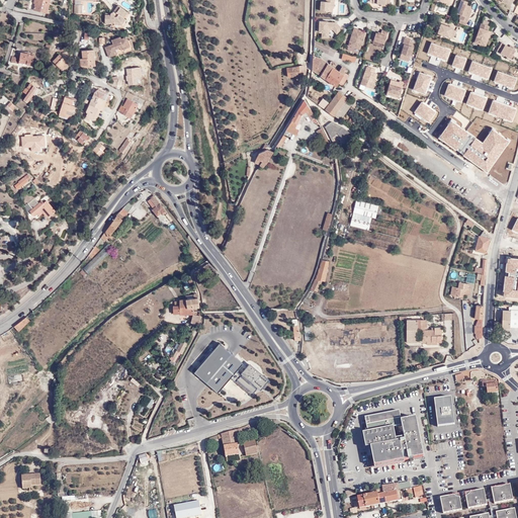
[(49,0),(33,0),(31,12),(46,15),(49,0)]
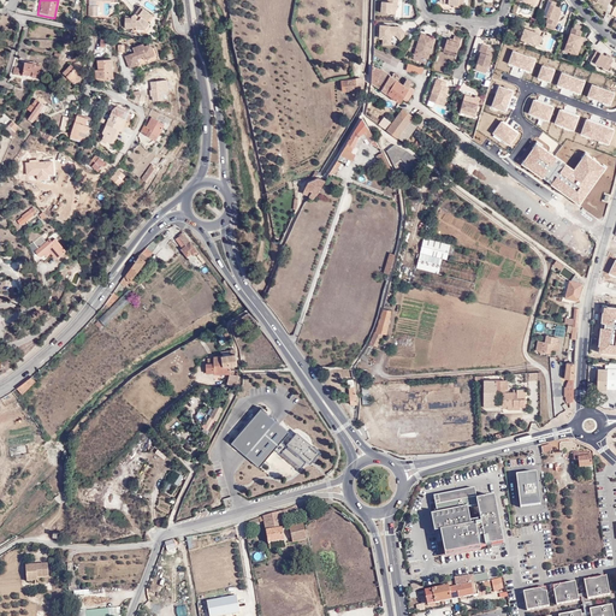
[(378,15),(392,15),(394,4),(396,4),(396,0),(384,0),(384,3),(378,1),(378,15)]
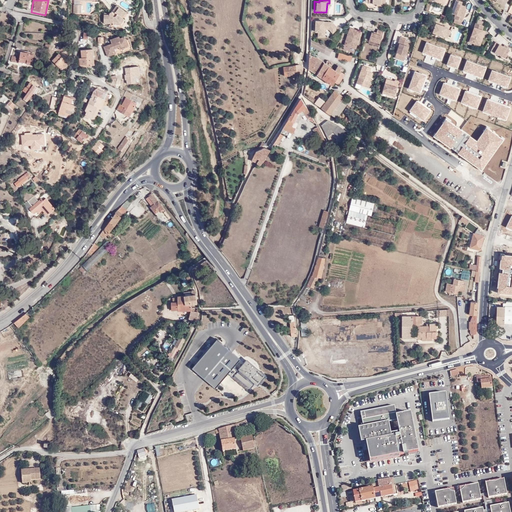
[(454,17),(453,19),(461,23),(466,10),(464,9),(465,7),(461,5),(461,2),(454,0),(453,0),(449,15),(454,17)]
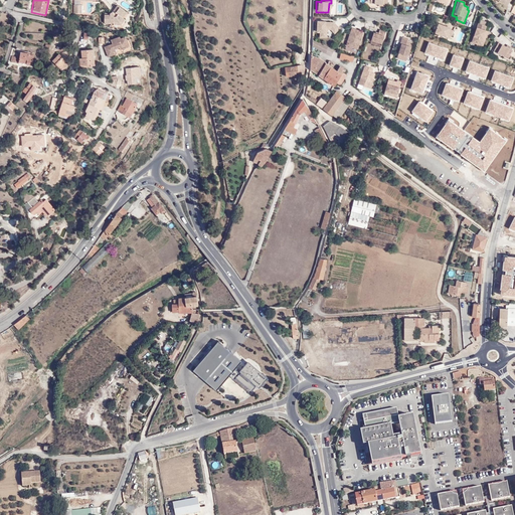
[(70,16),(78,16),(79,7),(71,7),(70,16)]
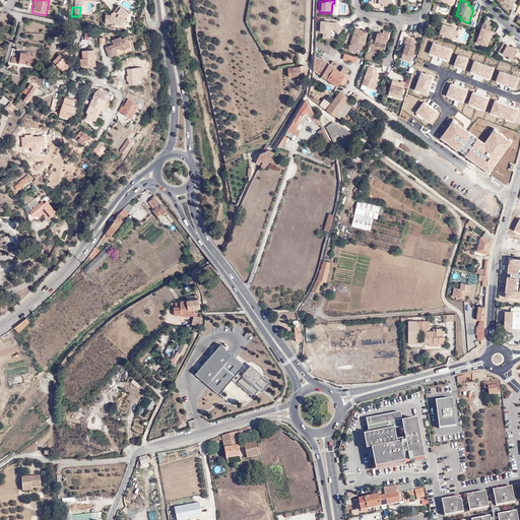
[(127,14),(117,7),(112,14),(111,14),(110,14),(110,15),(109,16),(104,16),(104,24),(113,25),(113,27),(121,27),(125,21),(123,19),(127,14)]
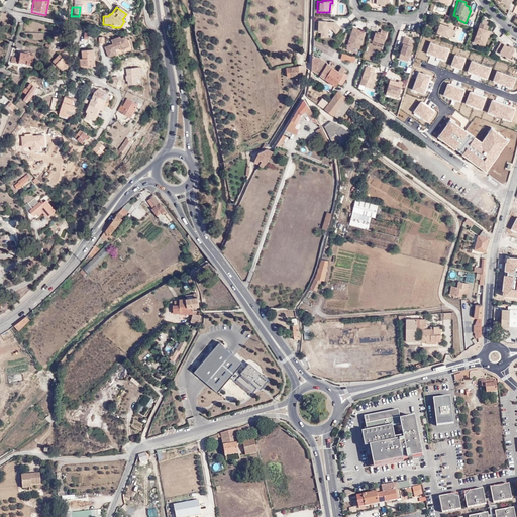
[(317,38),(326,39),(326,30),(331,30),(334,34),(339,28),(333,22),(316,21),(315,33),(318,33),(317,38)]
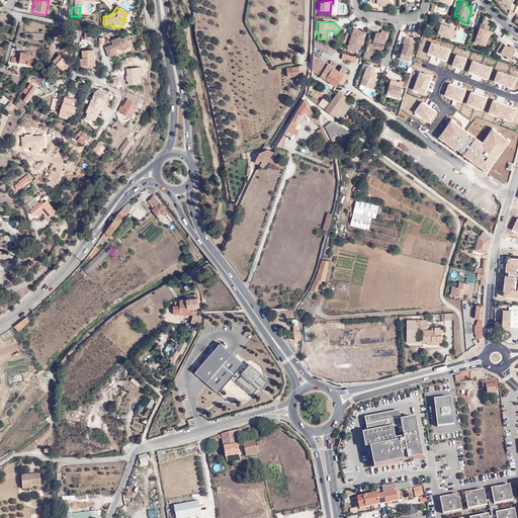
[(473,41),(483,45),(486,34),(489,34),(490,31),(487,29),(488,25),(480,22),(473,41)]
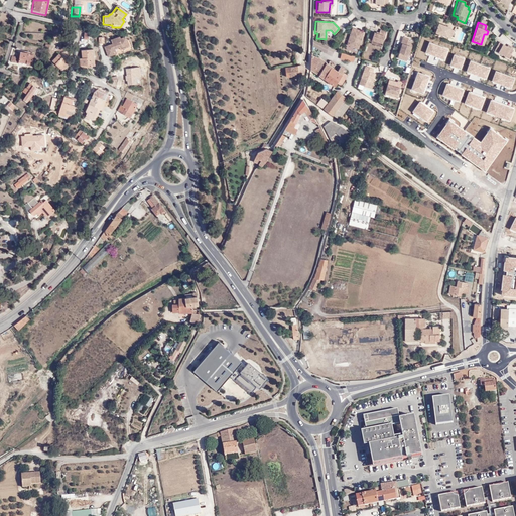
[(438,23),(434,34),(448,39),(452,30),(449,29),(449,28),(438,23)]
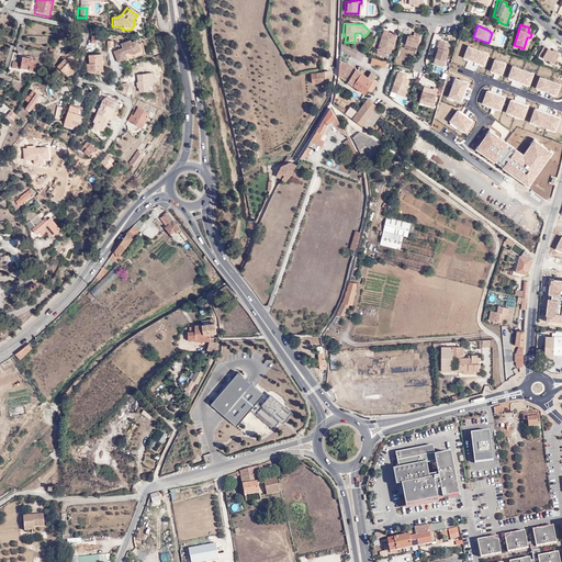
[(377,49),(390,54),(394,35),(381,31),(377,49)]
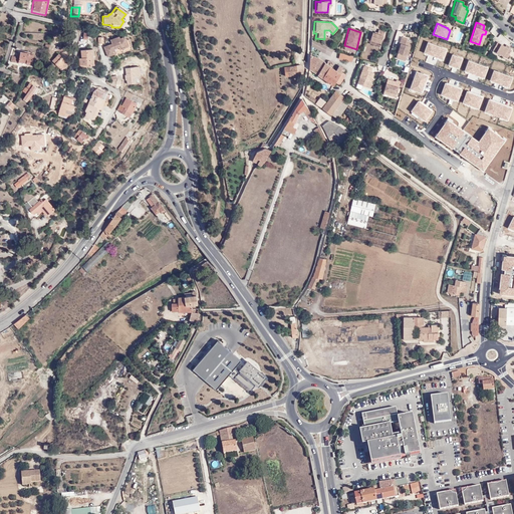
[(368,41),(379,44),(383,31),(377,29),(375,33),(371,32),(368,41)]
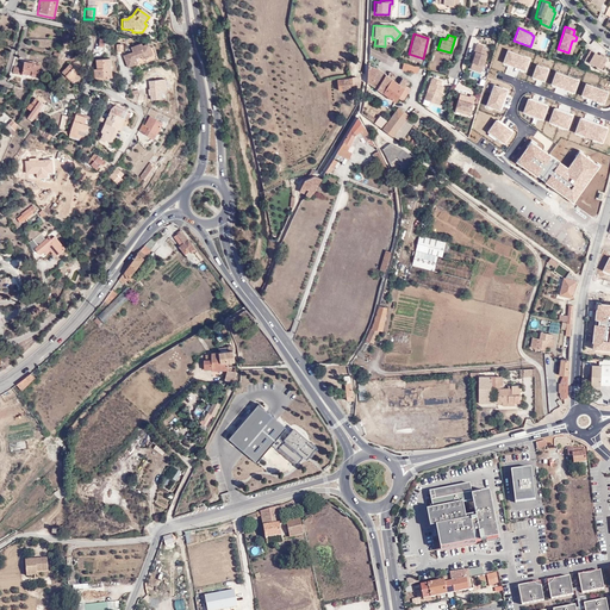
[(474,68),(481,47),(474,44),(472,51),(474,53),(470,67),(474,68)]
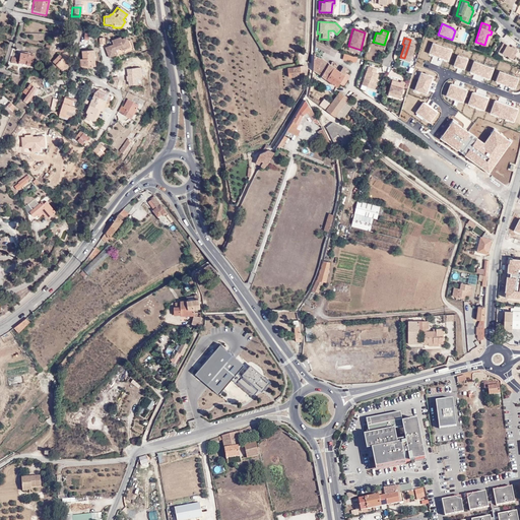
[(338,51),(315,39),(315,44),(315,46),(334,57),(338,51)]
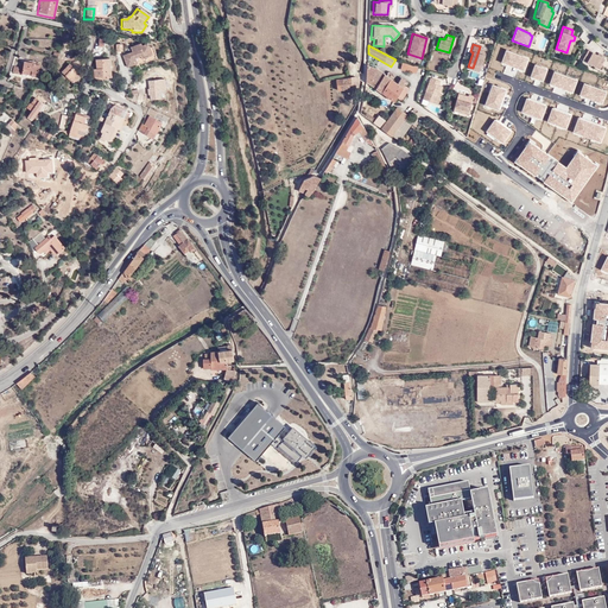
[(149,56),(146,46),(140,48),(139,46),(128,50),(130,52),(120,56),(124,67),(133,63),(132,58),(138,57),(139,59),(149,56)]
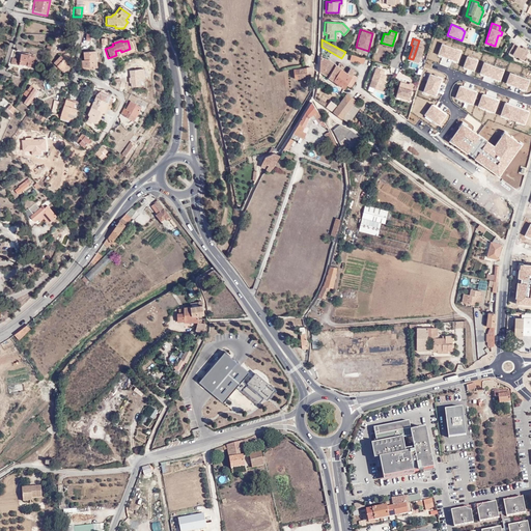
[(413,59),(417,61),(422,46),(423,43),(419,42),(420,40),(419,40),(413,59)]
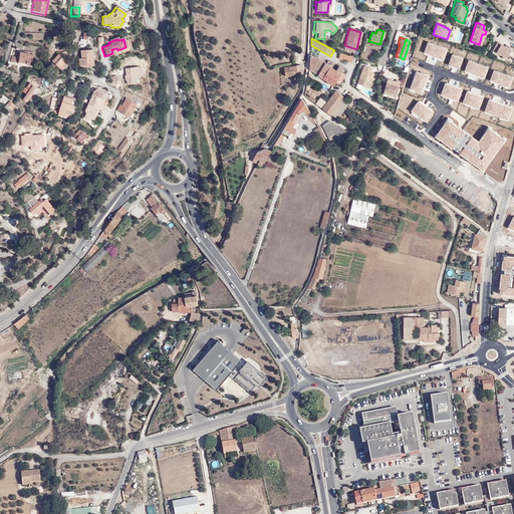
[(447,50),(429,42),(425,53),(430,55),(436,57),(443,60),(447,50)]
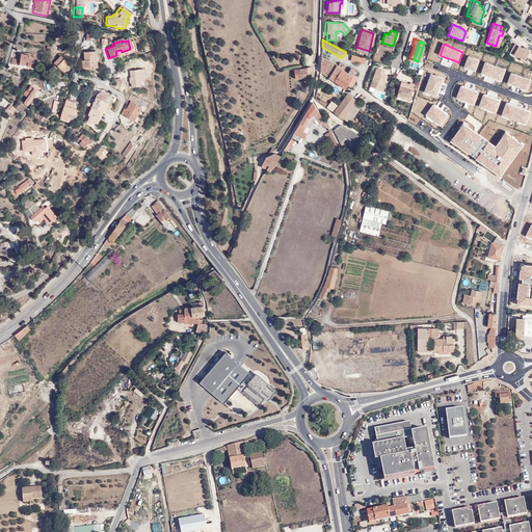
[(526,50),(522,48),(513,44),(508,52),(524,61),(529,52),(526,50)]
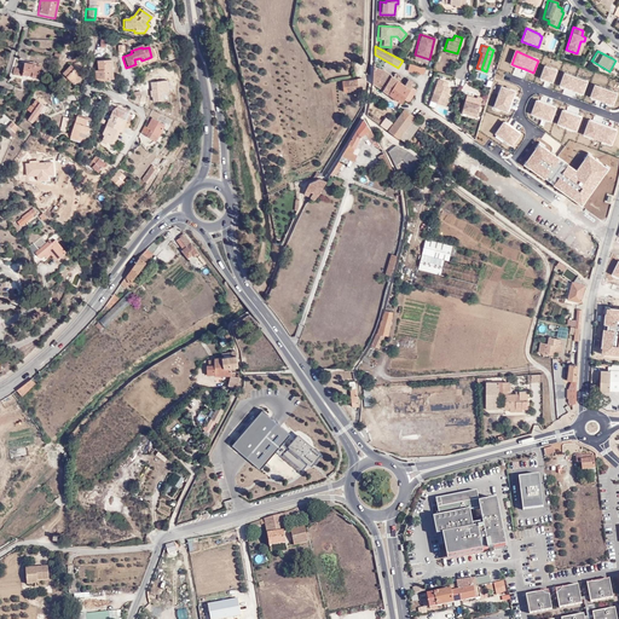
[(105,84),(110,85),(109,64),(96,65),(96,75),(93,75),(93,84),(104,82),(105,84)]
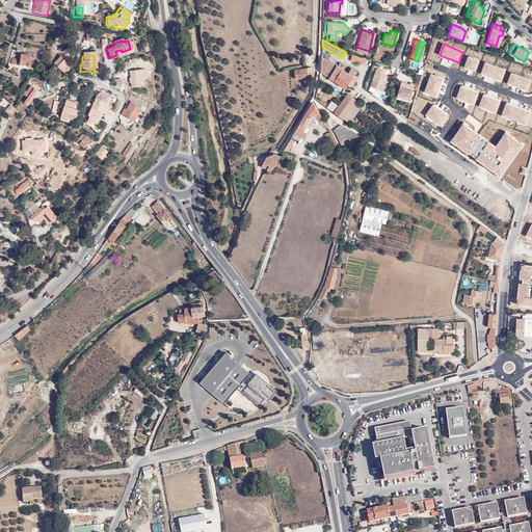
[(322,55),(322,71),(334,79),(341,67),(331,61),(322,55)]
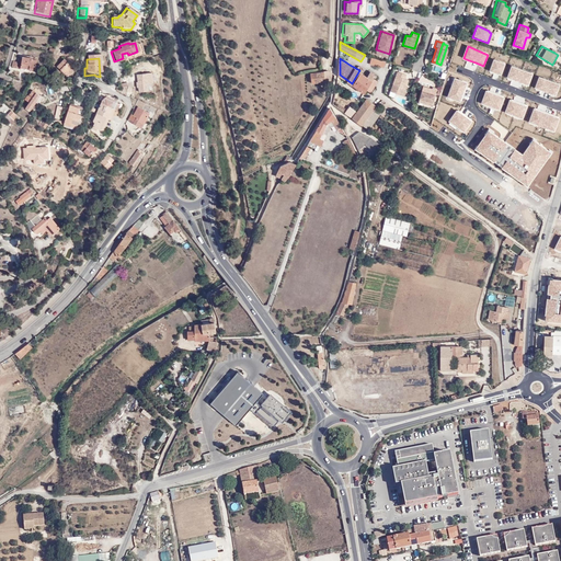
[(26,72),(33,73),(35,63),(20,59),(18,68),(18,70),(26,71),(26,72)]
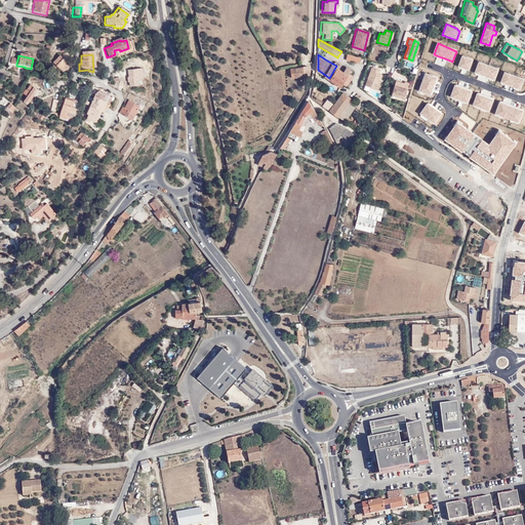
[(61,68),(66,64),(58,55),(50,63),(61,72),(63,70),(61,68)]
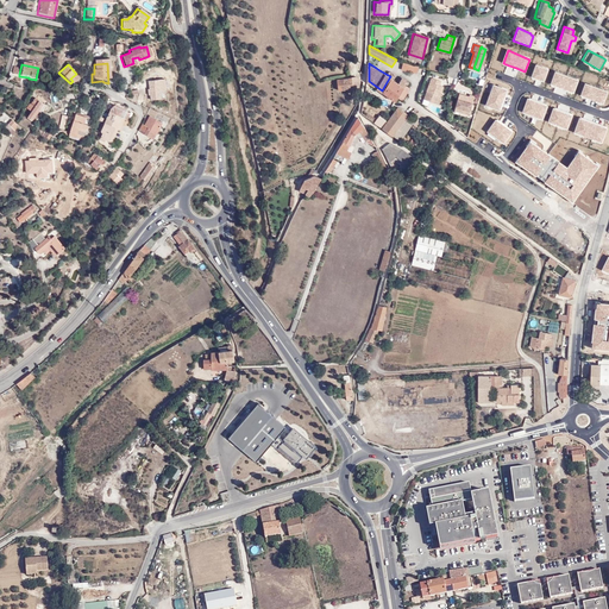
[(416,68),(401,64),(400,71),(414,75),(416,68)]
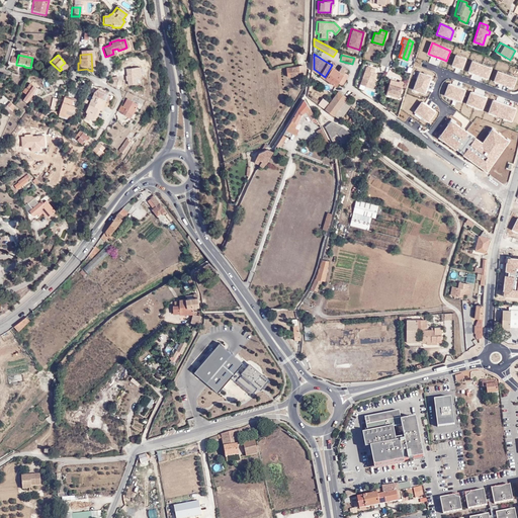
[(467,59),(456,56),(452,66),(457,67),(463,70),(467,59)]
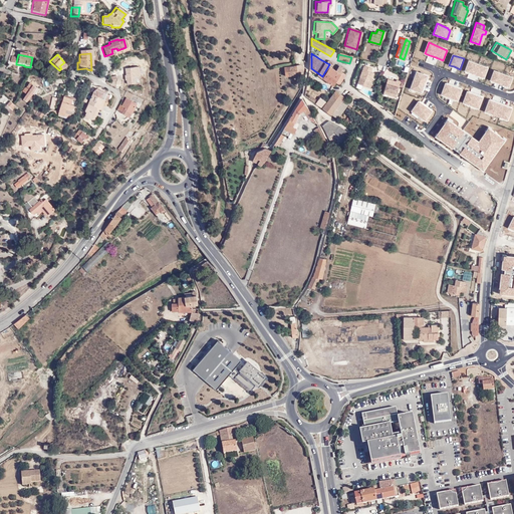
[(489,68),(470,60),(466,71),(470,72),(479,76),(485,78),(489,68)]
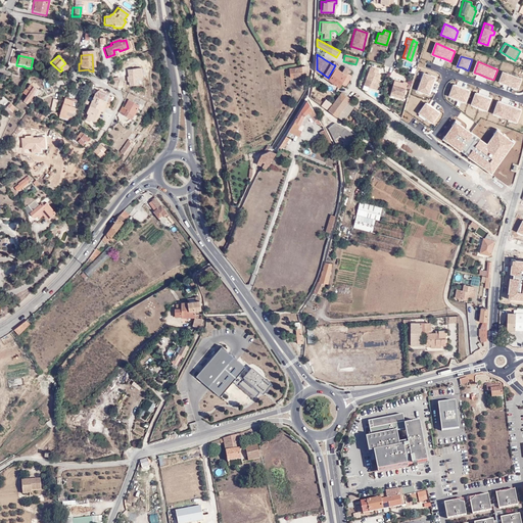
[(335,65),(328,78),(340,86),(342,83),(347,85),(353,75),(351,74),(349,72),(351,69),(346,65),(343,70),(340,69),(335,65)]
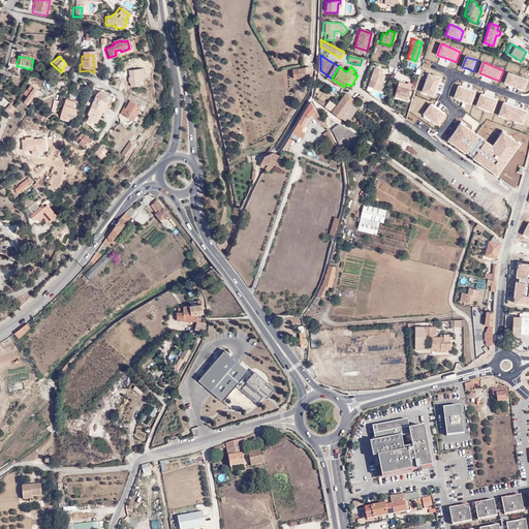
[(381,70),(372,67),(367,86),(379,90),(381,84),(380,83),(383,74),(380,73),(381,70)]
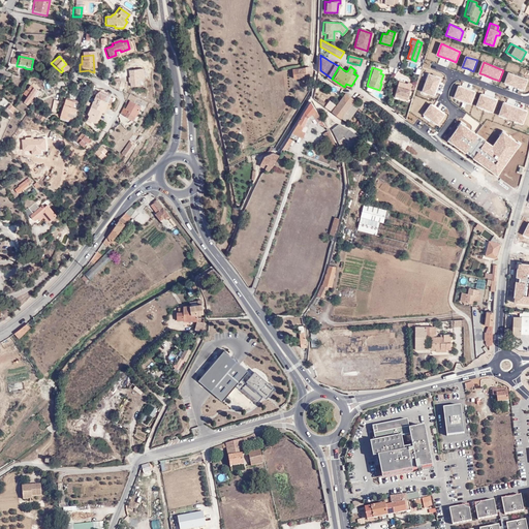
[(304,79),(305,70),(291,70),(291,80),(304,79)]
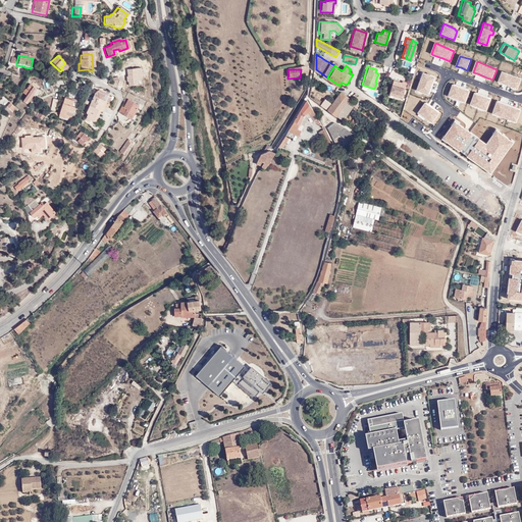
[(521,80),(503,71),(498,83),(504,85),(514,89),(517,90),(521,80)]
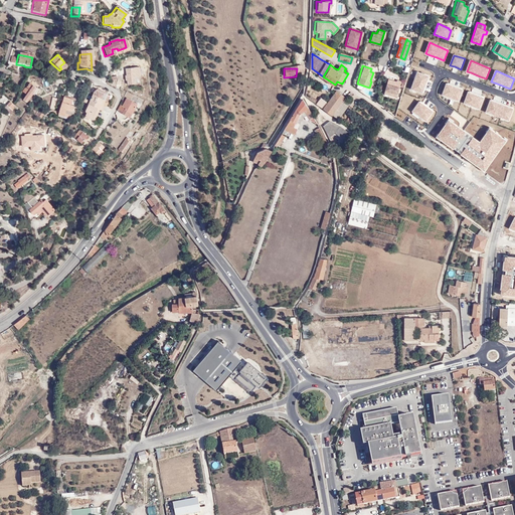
[(417,72),(410,89),(422,94),(424,90),(427,81),(430,77),(417,72)]
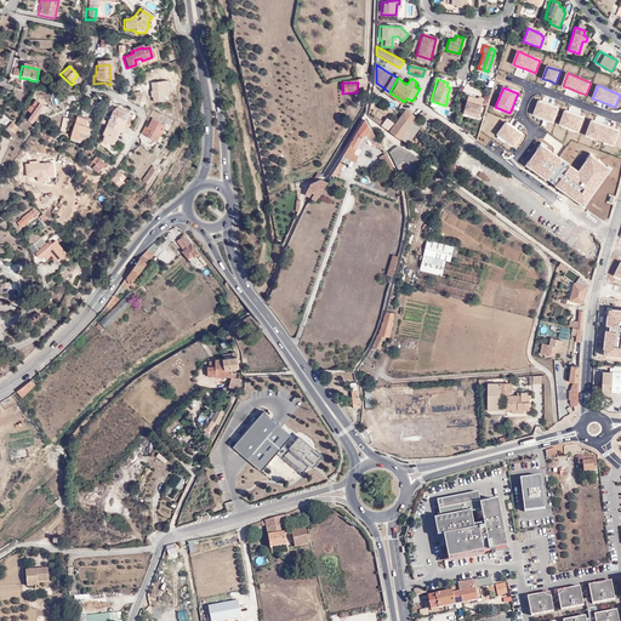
[(469,112),(474,98),(466,96),(461,110),(465,110),(469,112)]
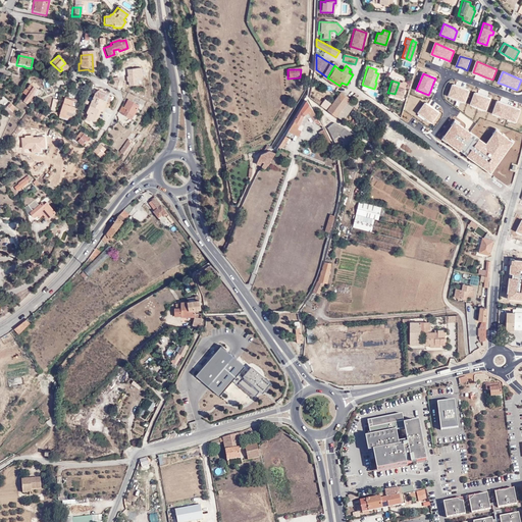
[(457,88),(453,86),(449,97),(466,103),(470,92),(465,91),(457,88)]
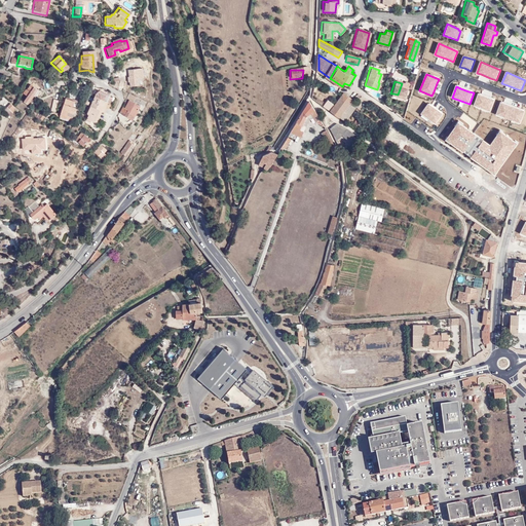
[(36,94),(27,87),(23,92),(22,91),(20,96),(24,99),(21,104),(25,106),(31,99),(32,100),(36,94)]
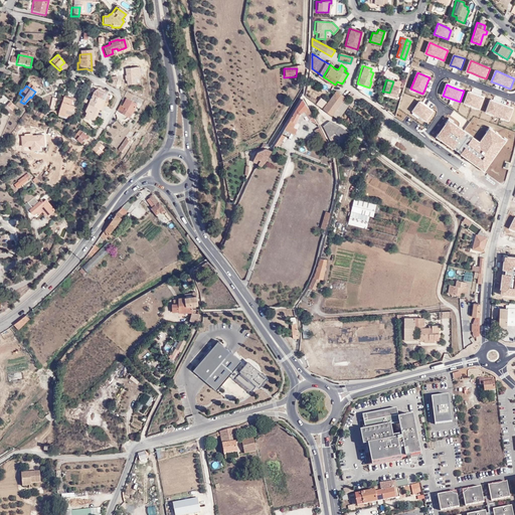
[(82,119),(91,122),(95,111),(97,112),(102,102),(104,97),(95,93),(93,98),(91,97),(83,113),(84,114),(82,119)]
